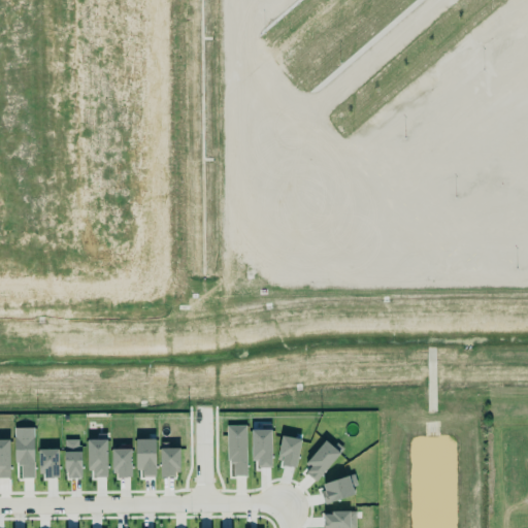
[(245,425),(227,426),(227,462),(234,462),(234,476),(246,475),(245,425)]
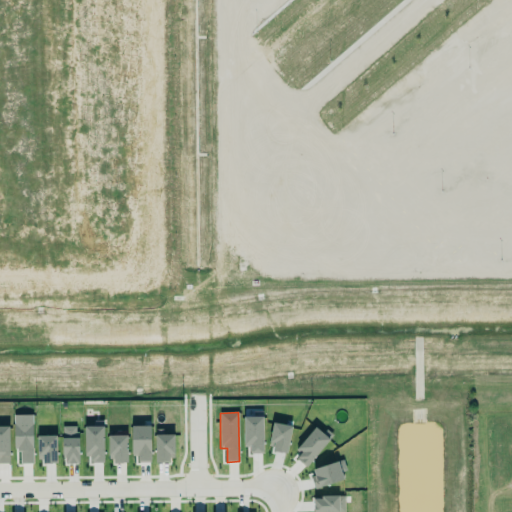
[(14,415),(14,451),(20,451),(21,463),(33,463),(32,415),(14,415)]
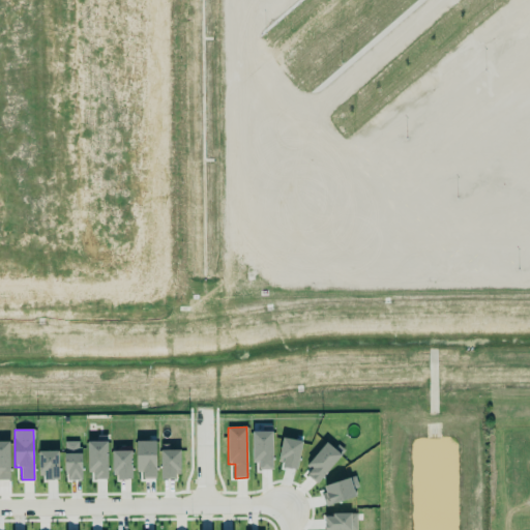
[(254,459),(260,459),(260,469),(272,469),(272,432),(254,431),(254,459)]
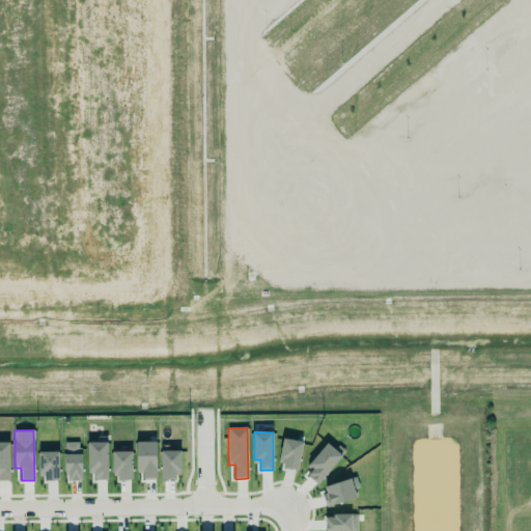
[(83,437),(84,471),(90,471),(90,480),(106,480),(106,437),(83,437)]
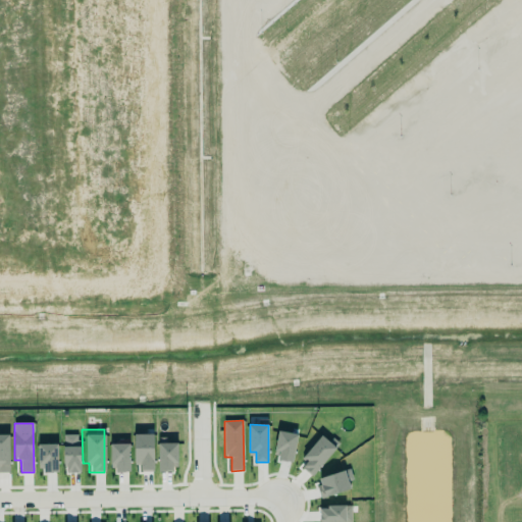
[(274,459),(293,463),(298,435),(279,431),(274,459)]
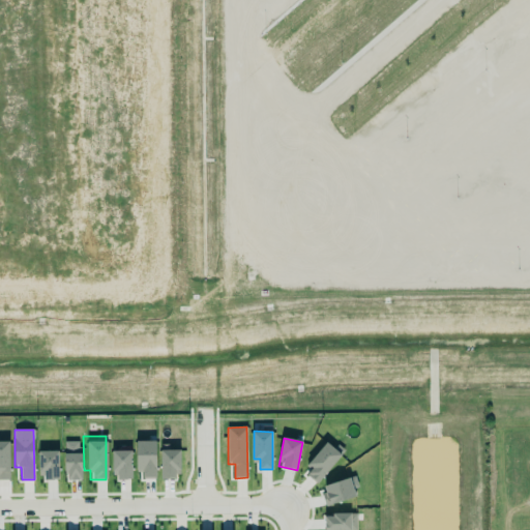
[(0,478),(10,478),(9,441),(0,441),(0,478)]
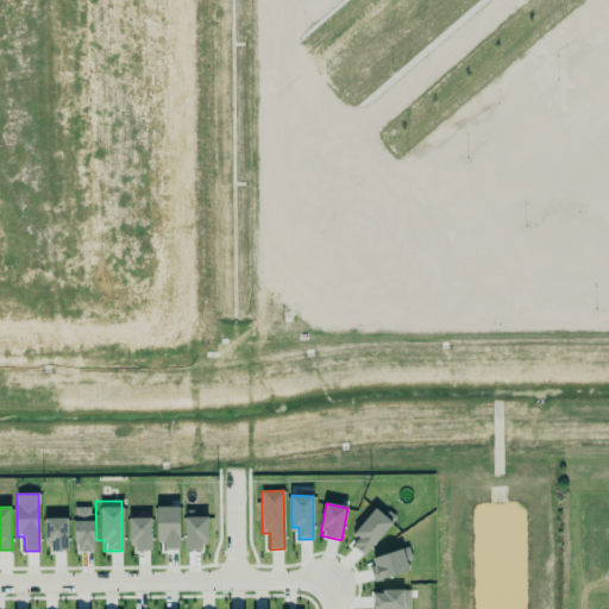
[(74,508),(75,552),(94,551),(93,507),(74,508)]
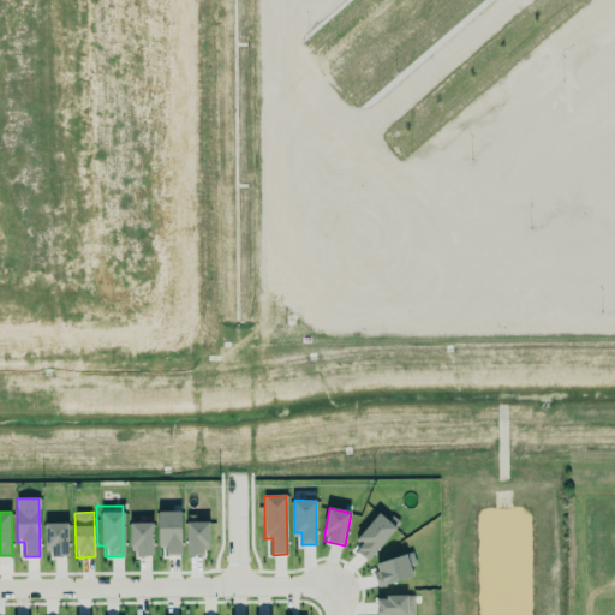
[(159,512),(160,555),(181,555),(180,512),(159,512)]
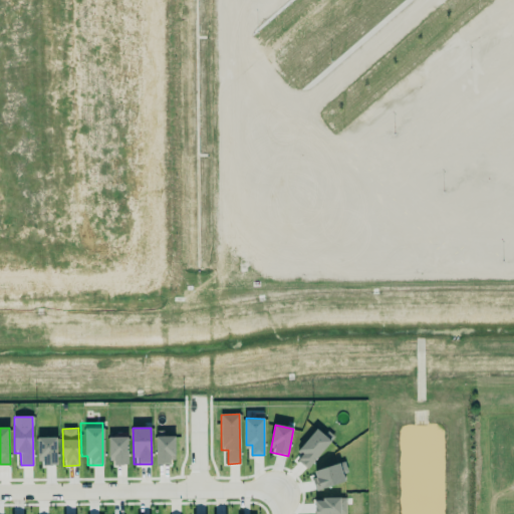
[(302,455),(297,461),(307,469),(330,441),(316,429),(298,451),(302,455)]
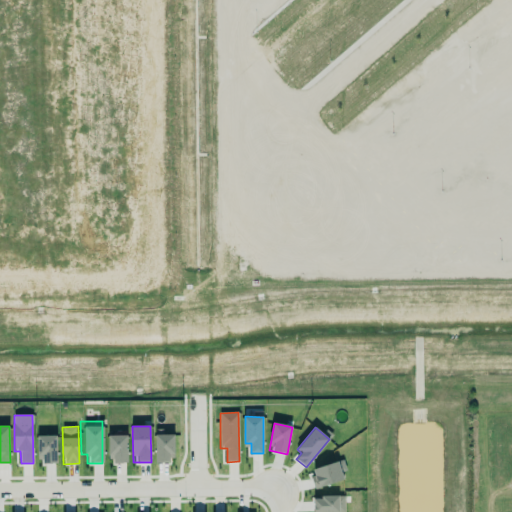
[(104,431),(104,461),(125,460),(124,431),(104,431)]
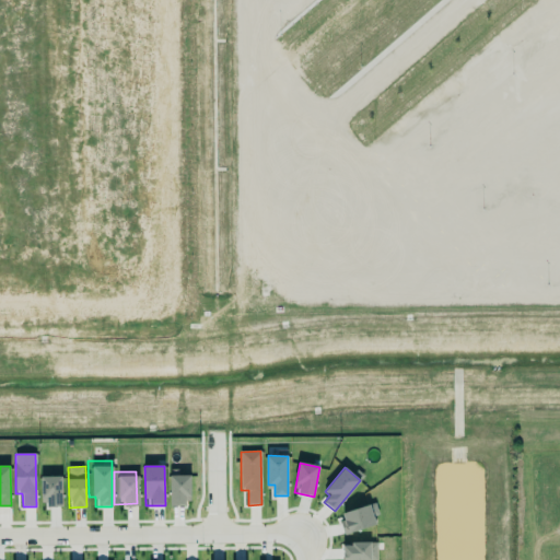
[(62,476),(42,477),(42,508),(62,506),(62,476)]
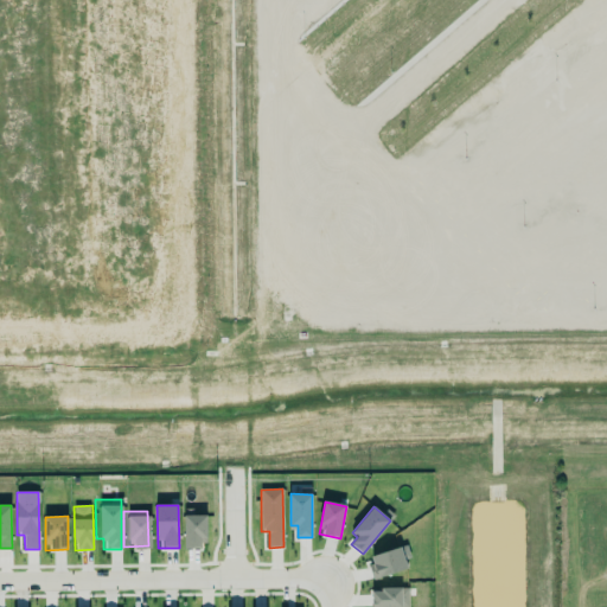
[(205,516),(184,516),(184,548),(205,548),(205,516)]
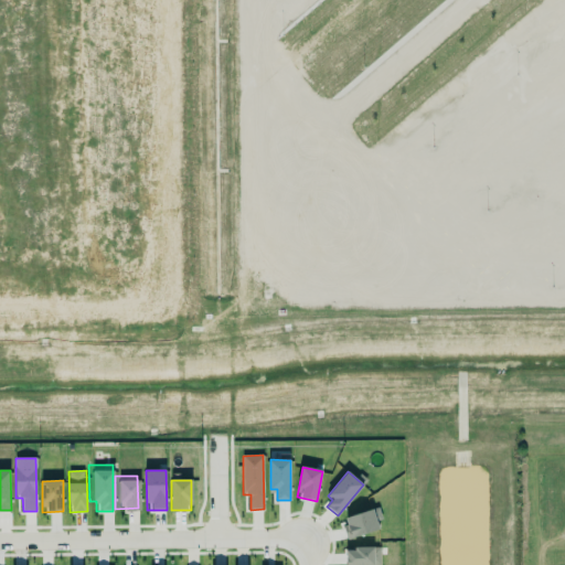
[(345,548),(344,564),(380,564),(380,547),(345,548)]
